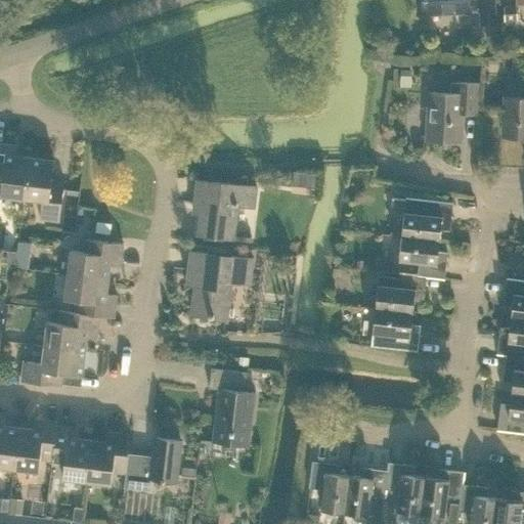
[(423,0),(425,15),(479,12),(480,25),(495,24),(494,0),(423,0)]
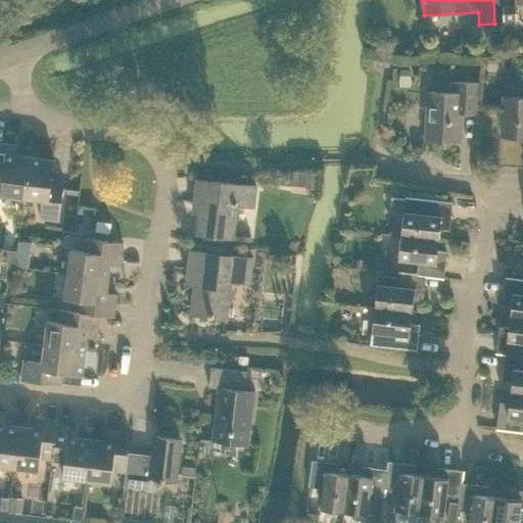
[(516,21),(516,5),(502,6),(503,21),(516,21)]
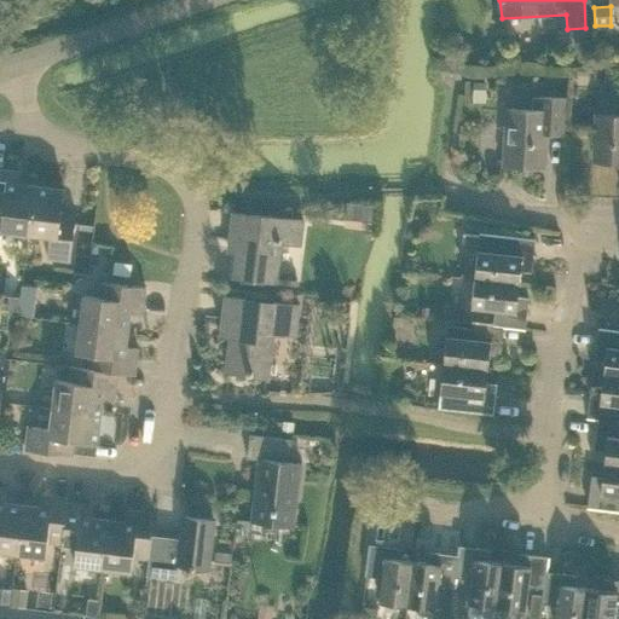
[(577,61),(595,59),(593,41),(576,44),(577,61)]
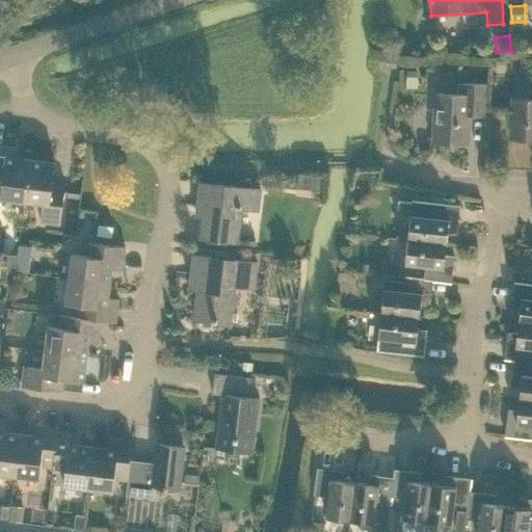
[(407,71),(406,89),(417,89),(418,72),(407,71)]
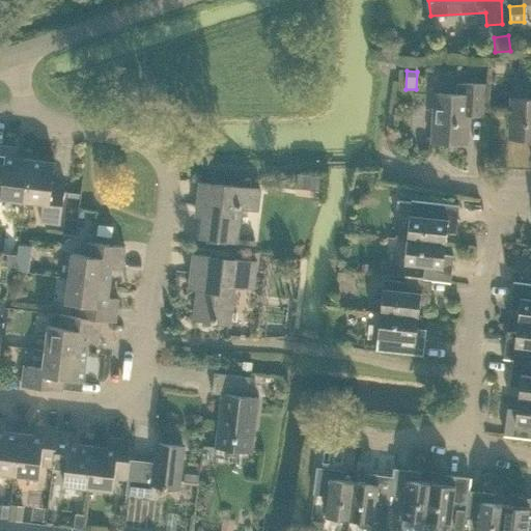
[(431,139),(466,140),(467,114),(482,115),(484,84),(456,83),(455,99),(435,96),(431,139)]
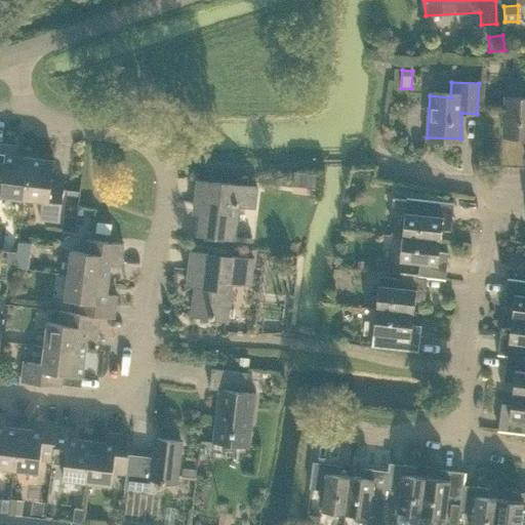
[(524,97),(506,97),(503,137),(524,137),(524,97)]
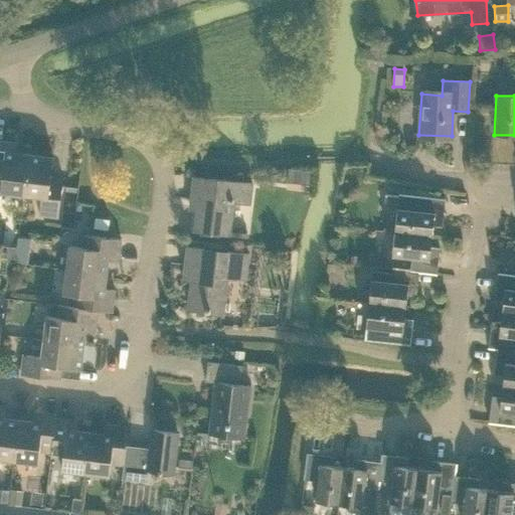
[(0,192),(24,195),(29,155),(15,153),(16,145),(16,143),(0,141),(0,192)]
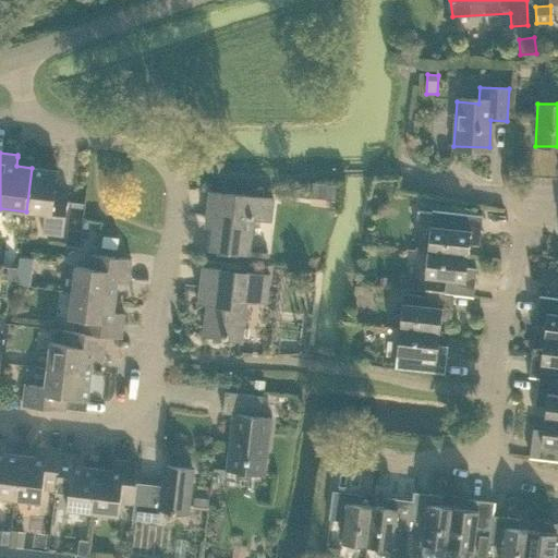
[(57,171),(32,168),(26,211),(45,214),(41,233),(63,235),(68,202),(68,194),(55,193),(57,171)]
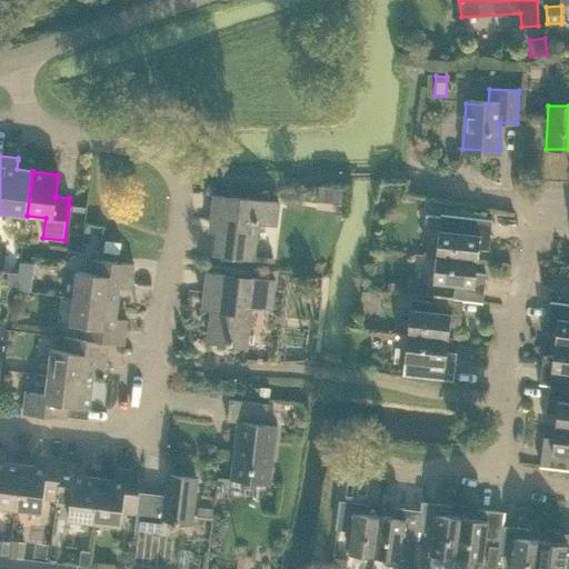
[(325,203),(327,188),(318,187),(317,202),(325,203)]
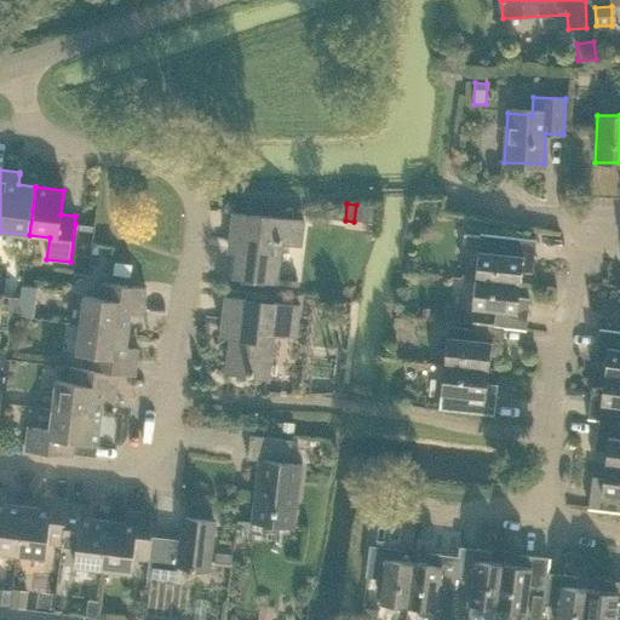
[(234,213),(233,224),(230,241),(240,241),(235,276),(276,282),(276,283),(296,287),(297,281),(276,279),(281,244),(300,246),(303,223),(303,222),(234,213)]
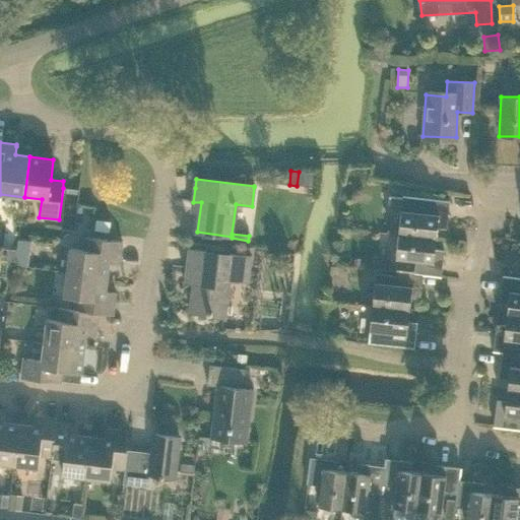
[(402,197),(398,234),(436,239),(437,226),(446,229),(449,203),(449,202),(424,199),(402,197)]
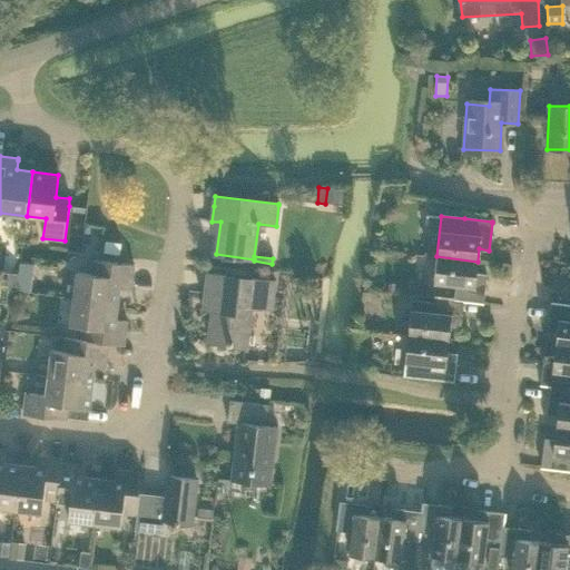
[(105,242),(104,253),(119,255),(120,244),(105,242)]
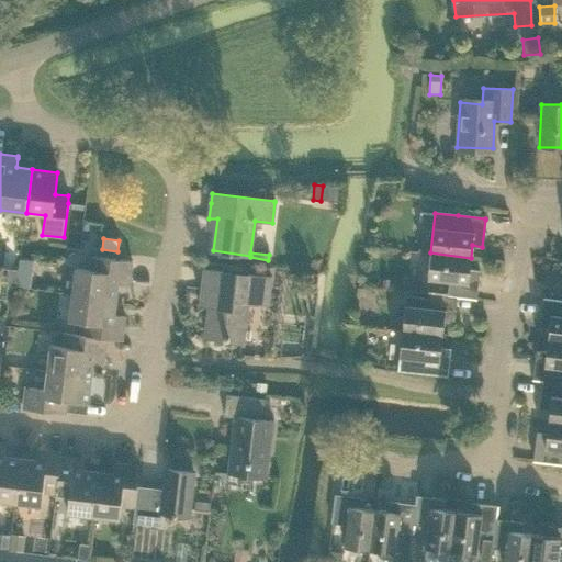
[(430,253),(428,279),(449,281),(448,295),(457,296),(476,299),(480,271),(470,269),(471,258),(430,253)]
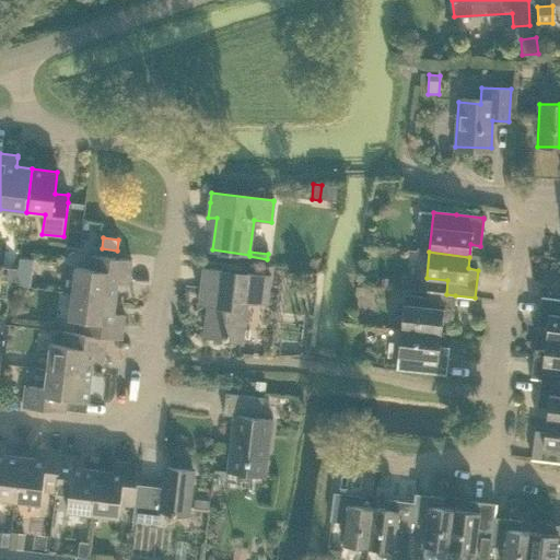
[(76,267),(72,293),(116,299),(117,283),(128,284),(131,260),(90,255),(88,268),(76,267)]
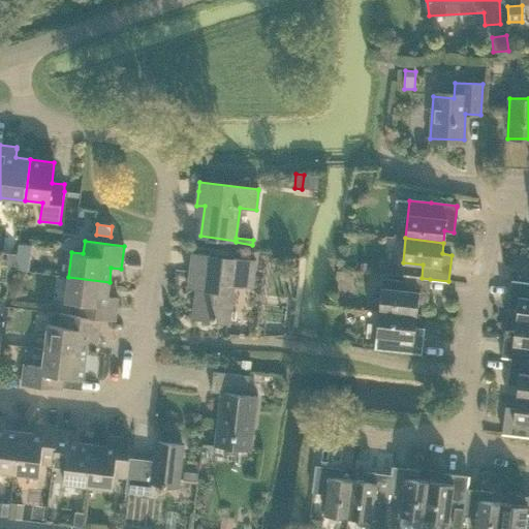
[(18,254),(18,257),(29,258),(31,247),(19,245),(18,254)]
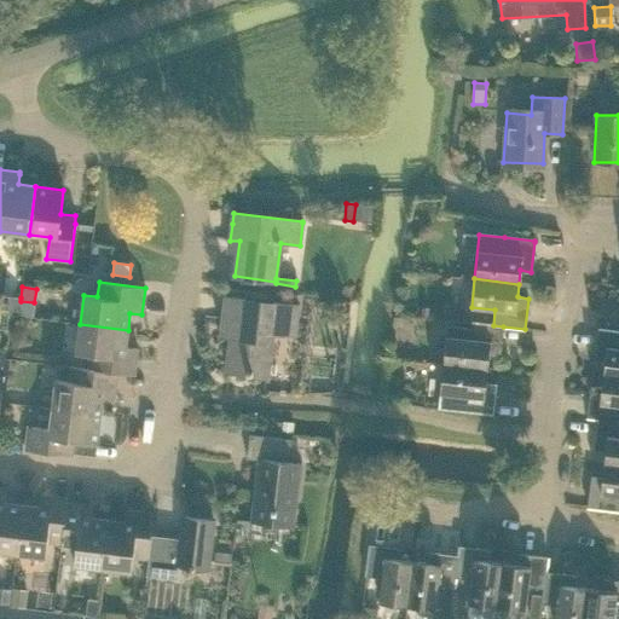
[(6,295),(4,311),(18,313),(21,301),(21,298),(6,295)]
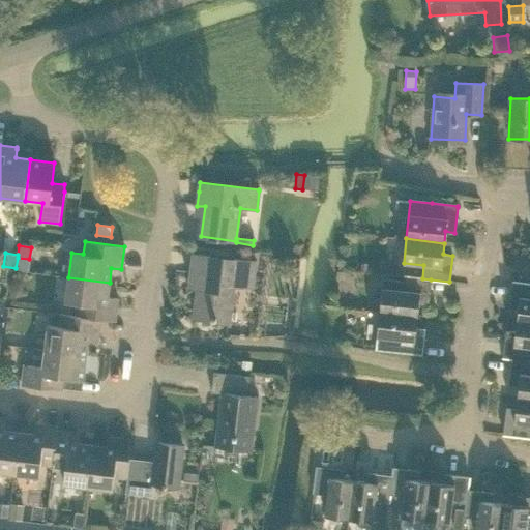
[(194,254),(189,287),(198,289),(194,318),(229,322),(233,285),(252,287),(255,261),(194,254)]
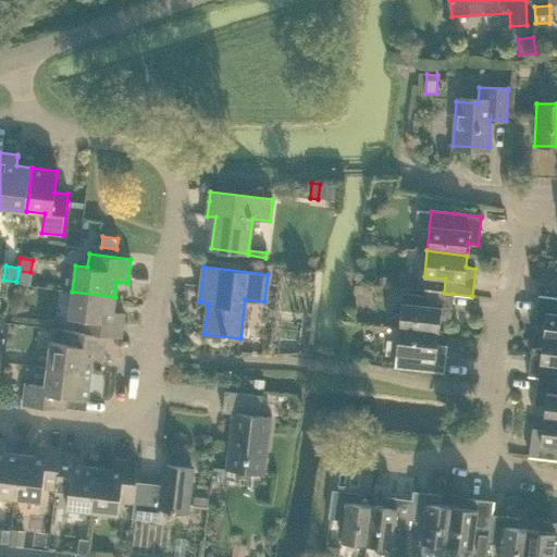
[(453,294),(444,293),(424,291),(424,295),(403,293),(401,302),(398,327),(438,332),(440,320),(449,321),(453,294)]
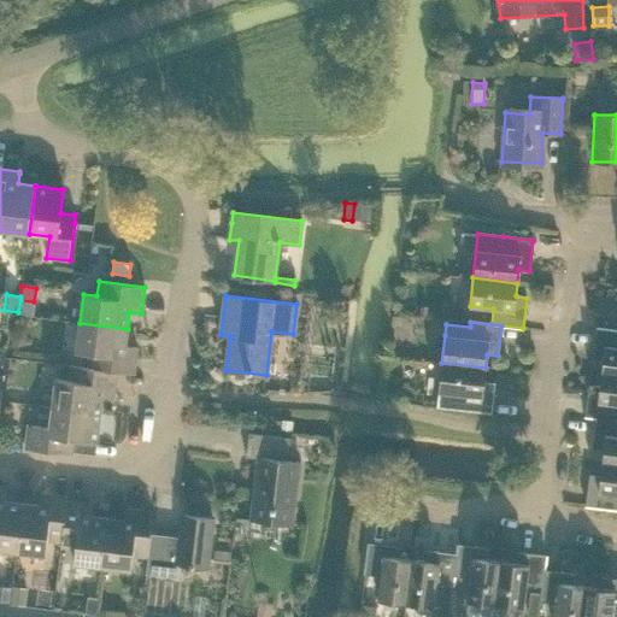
[(137,347),(125,346),(128,329),(80,323),(76,352),(89,353),(88,368),(117,371),(117,372),(134,374),(137,347)]
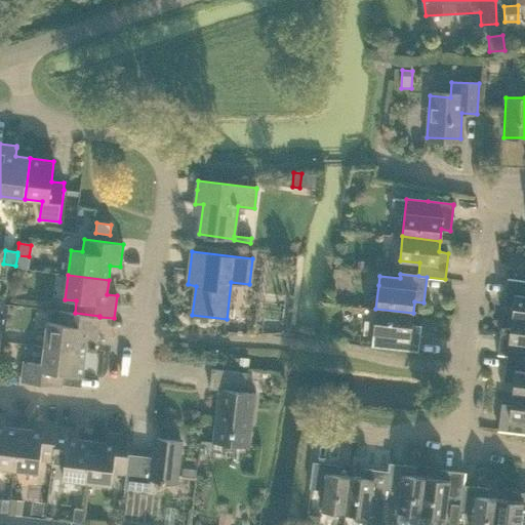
[(513,307),(512,318),(524,319),(524,281),(507,279),(503,306),(513,307)]
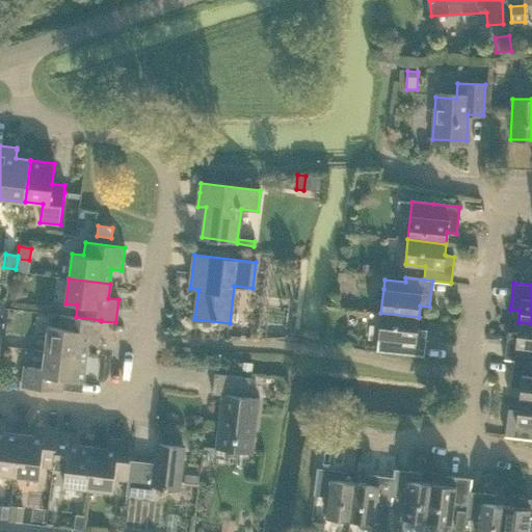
[(427,329),(418,329),(419,317),(380,313),(376,351),(424,356),(427,329)]
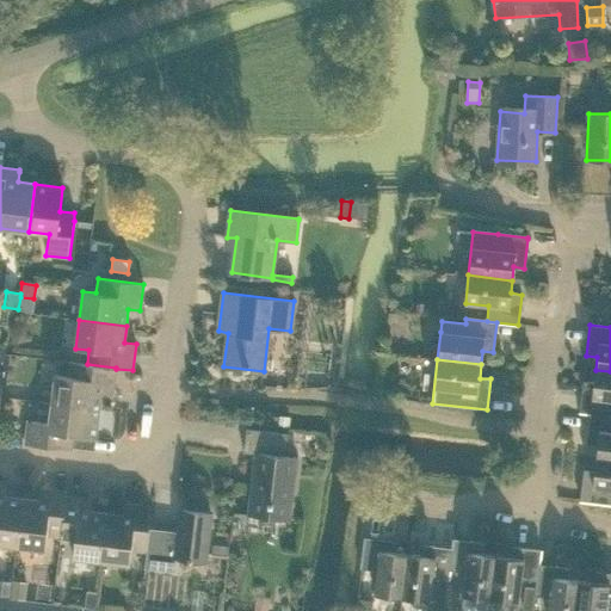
[(112,394),(116,369),(116,368),(87,364),(71,362),(69,377),(55,375),(51,403),(99,409),(100,393),(112,394)]
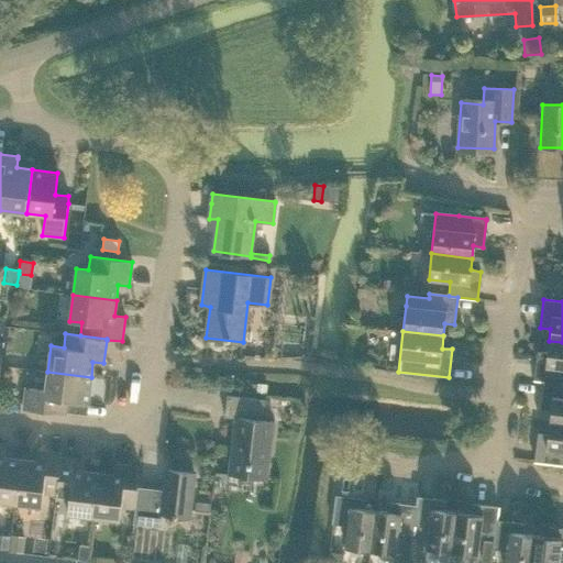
[(562,379),(562,342),(549,341),(547,353),(537,352),(533,379),(544,382),(544,381),(562,384),(562,383),(562,381),(562,379)]
